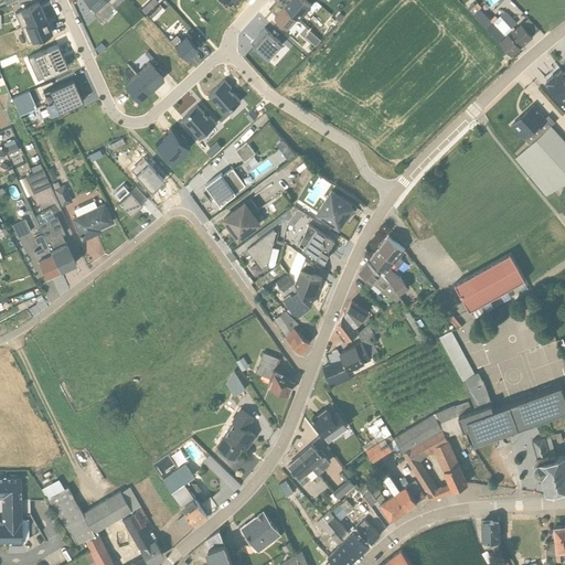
[(85,0),(98,14),(110,4),(106,0),(85,0)]
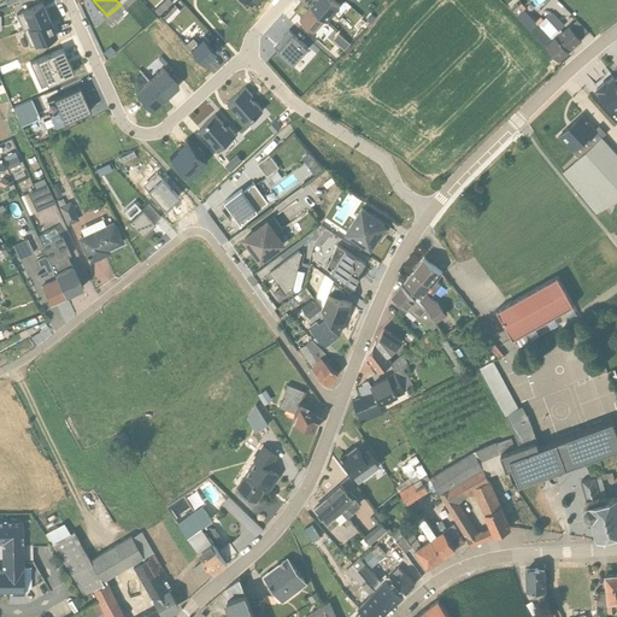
[(328,0),(318,0),(311,9),(328,23),(340,10),(328,0)]
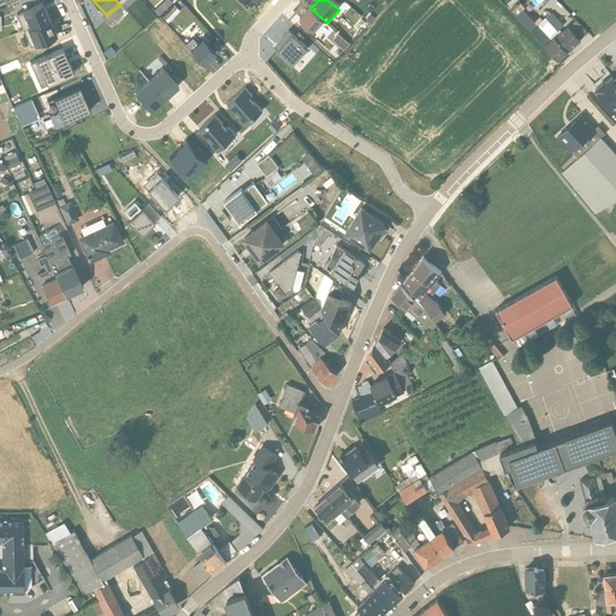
[(564,49),(580,36),(588,29),(576,16),(569,23),(568,22),(562,27),(561,25),(564,21),(552,7),(543,15),(540,12),(537,15),(522,0),(517,0),(514,0),(510,4),(558,55),(564,49)]
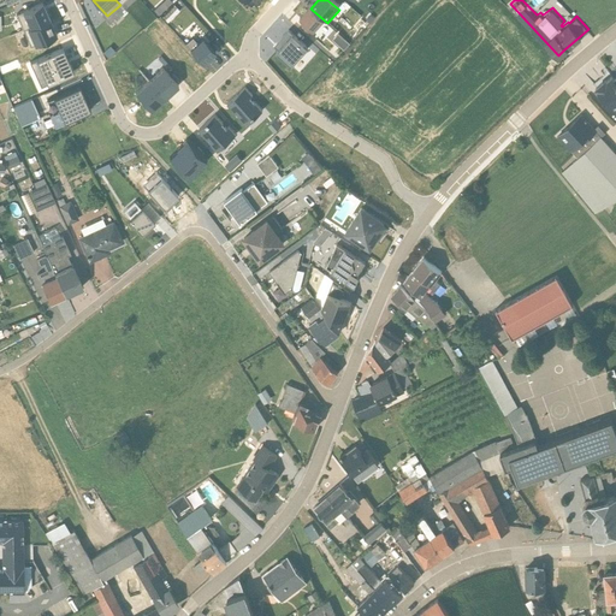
[(49,19),(42,5),(16,16),(23,31),(49,19)]
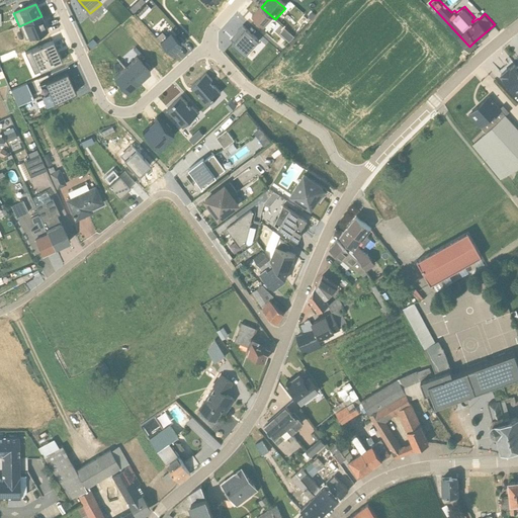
[(136,14),(140,18),(151,9),(147,4),(136,14)]
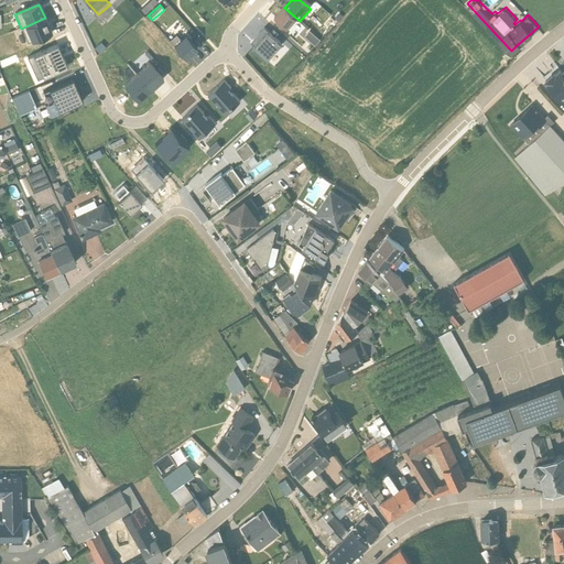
[(286,30),(296,20),(284,9),(274,19),(286,30)]
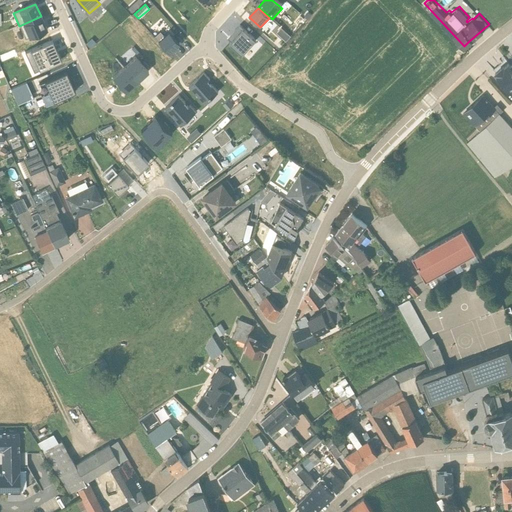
[(19,26),(25,40),(47,30),(41,16),(19,26)]
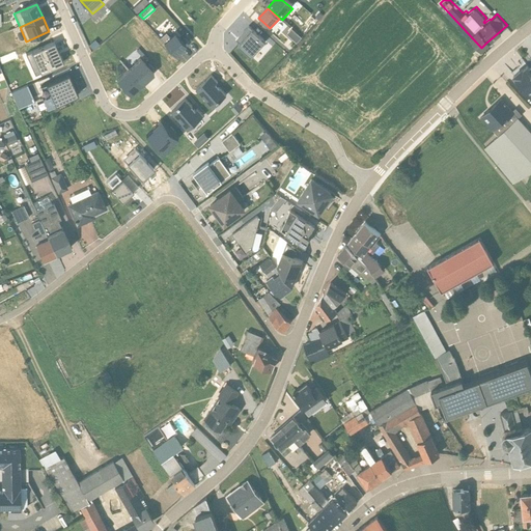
[(266,45),(248,28),(235,42),(241,46),(238,49),(251,61),(266,45)]
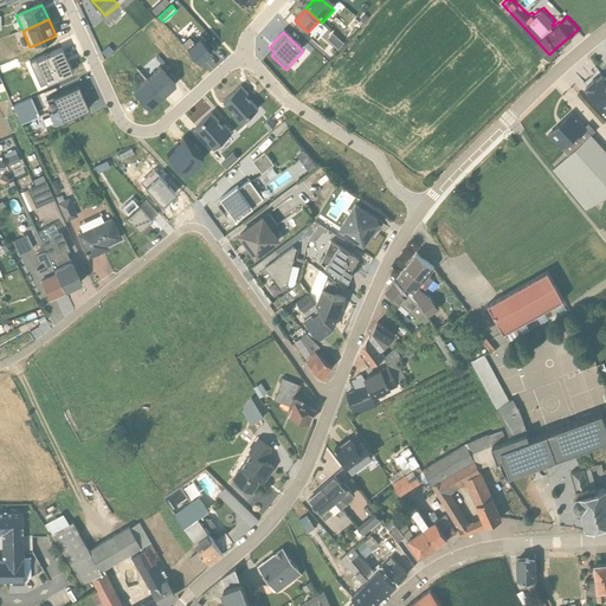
[(345,45),(333,34),(327,40),(339,51),(345,45)]
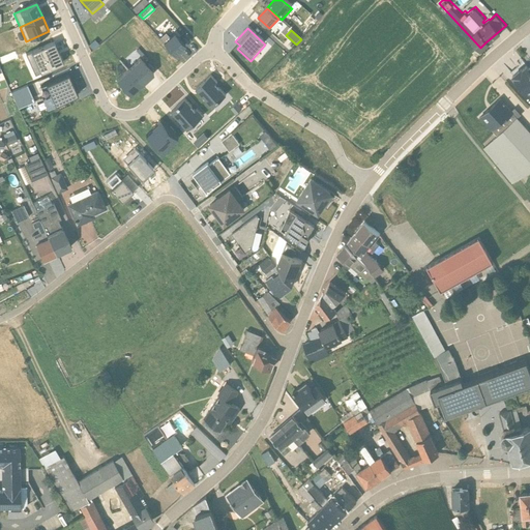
[(174,55),(185,46),(174,33),(169,37),(165,33),(159,38),(174,55)]
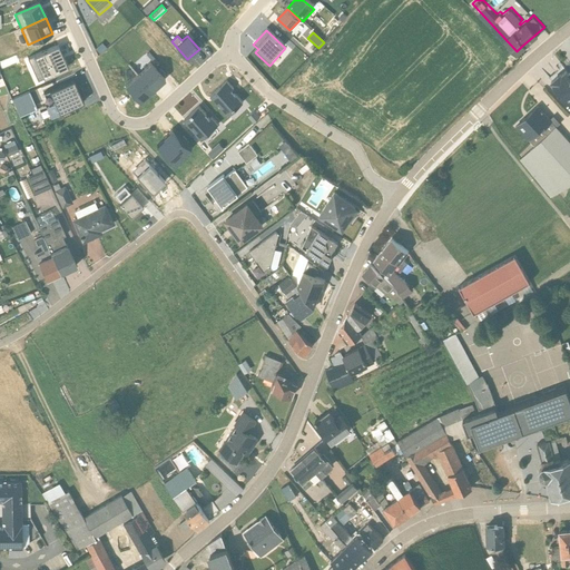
[(38,82),(68,68),(58,45),(27,59),(38,82)]
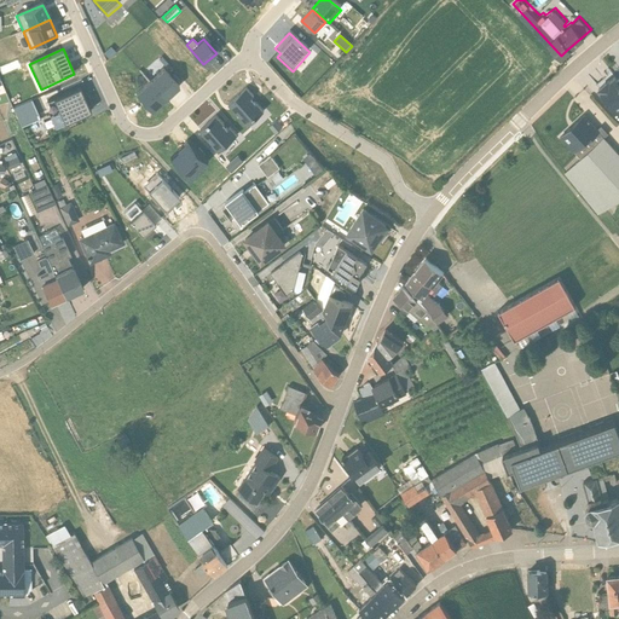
[(149,81),(166,99),(179,87),(162,68),(149,81)]
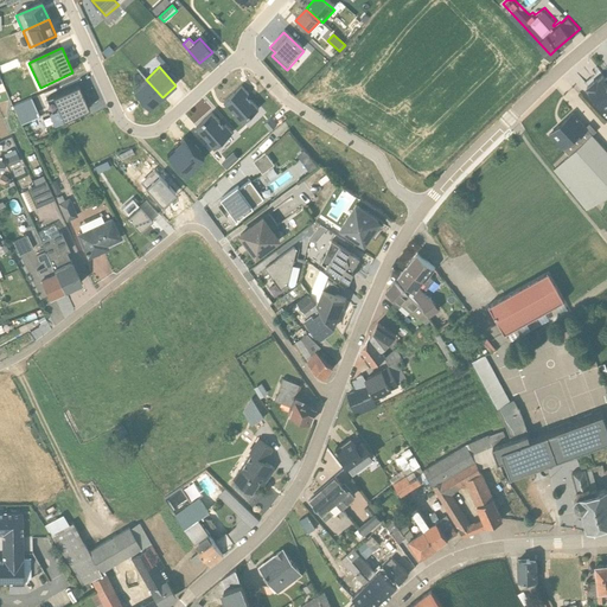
[(596,75),(587,83),(606,106),(606,76),(604,71),(598,76),(596,75)]
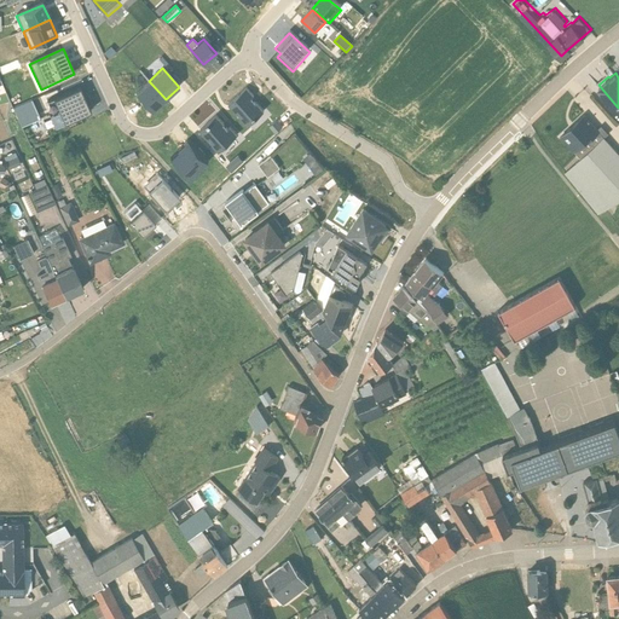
[(151,111),(166,99),(149,81),(136,93),(151,111)]
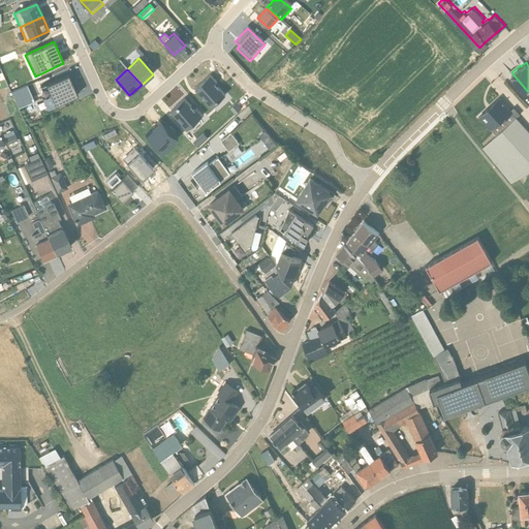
[(37,89),(47,110),(78,95),(68,74),(37,89)]
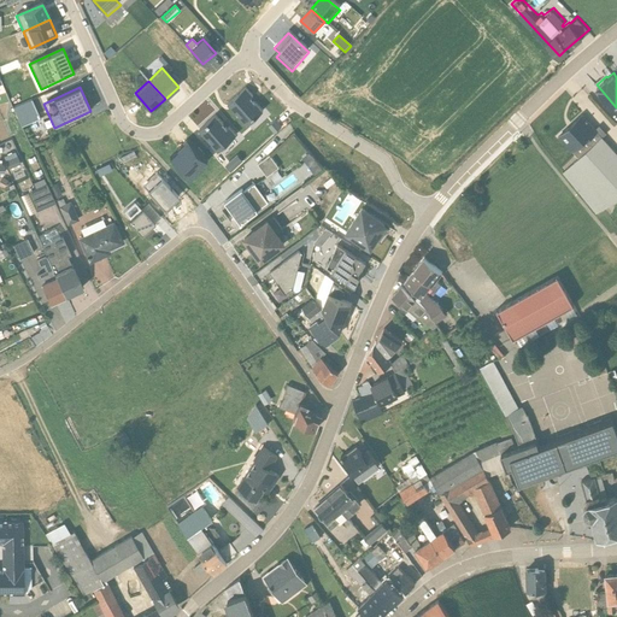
[(244,89),(228,103),(247,123),(264,109),(258,101),(256,105),(250,99),(251,97),(244,89)]
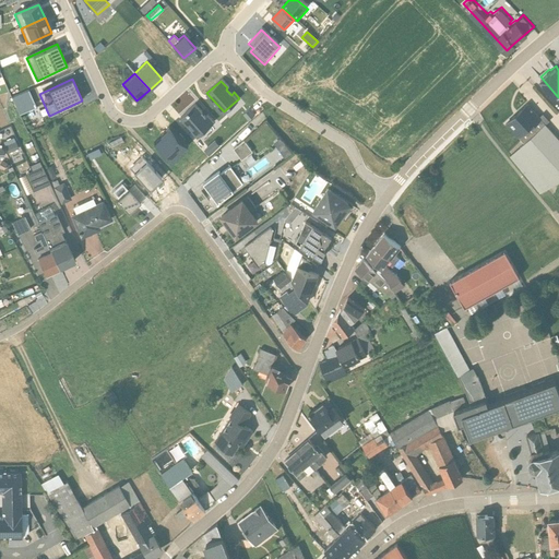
[(510,154),(540,190),(558,178),(558,135),(542,117),(542,116),(527,100),(504,121),(518,135),(519,134),(524,140),(510,154)]
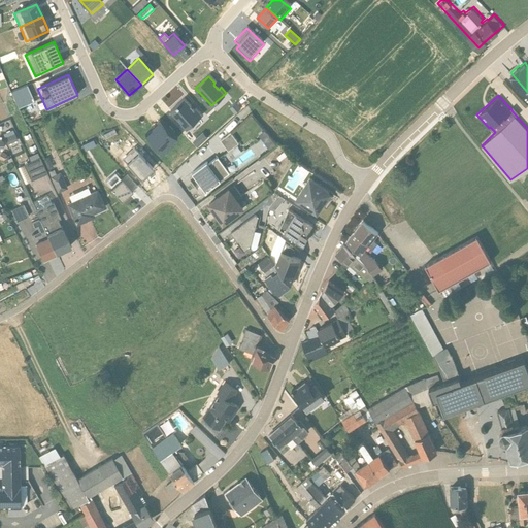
[(184,101),(170,113),(186,131),(201,118),(196,112),(193,114),(189,109),(190,108),(184,101)]
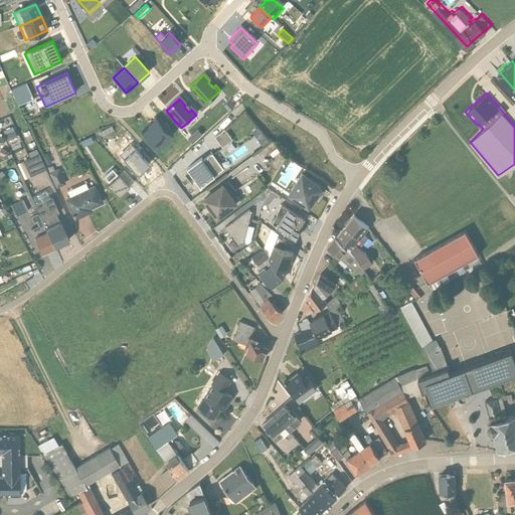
[(172,138),(156,120),(140,135),(156,153),(172,138)]
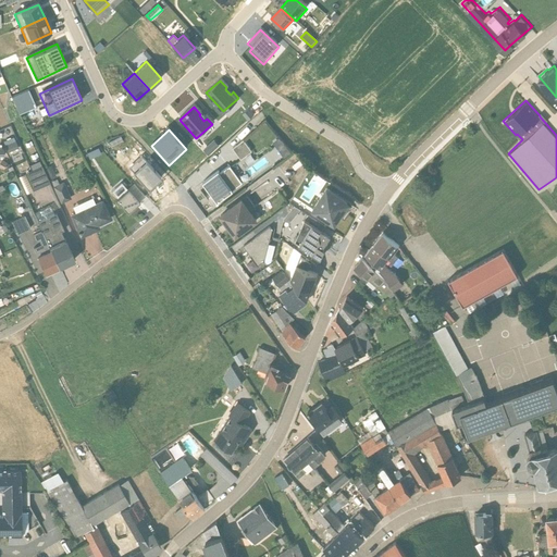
[(284,157),(291,151),(279,137),(272,141),(284,157)]
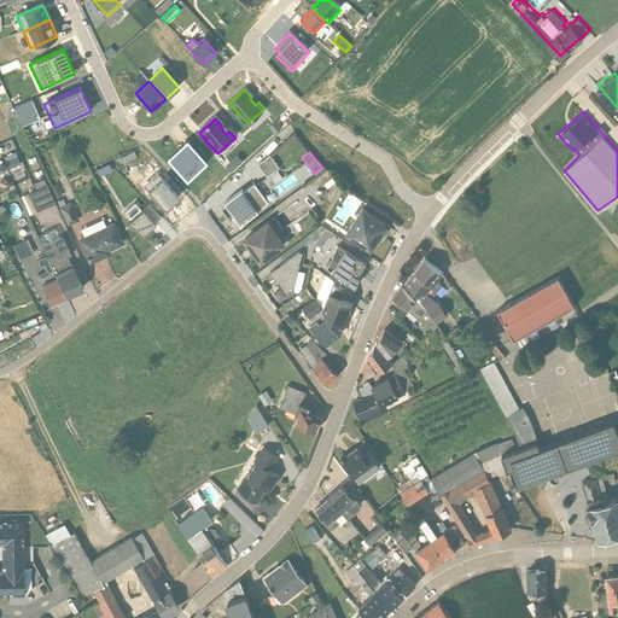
[(15,153),(4,158),(9,169),(19,164),(15,153)]
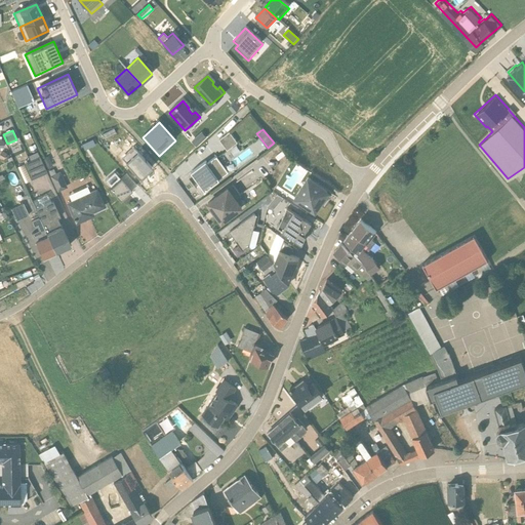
[(237,143),(230,132),(218,139),(227,150),(237,143)]
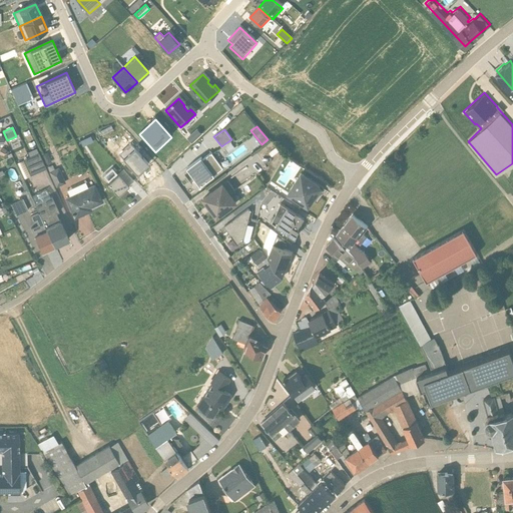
[(89,134),(79,139),(82,146),(93,141),(89,134)]
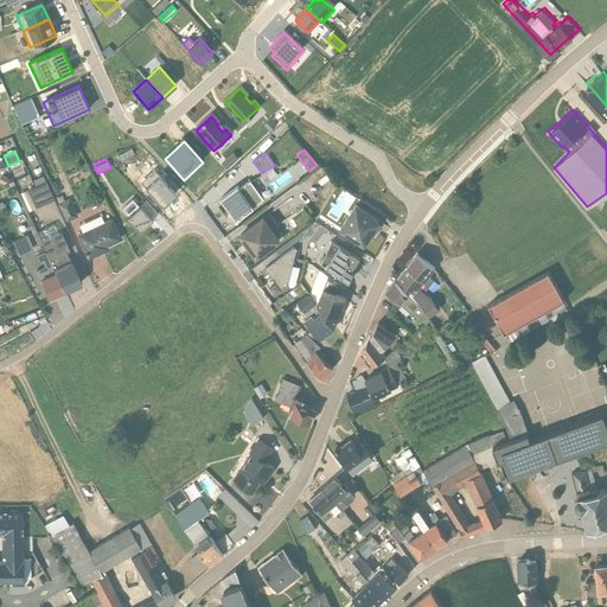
[(164,208),(177,196),(154,170),(140,181),(164,208)]
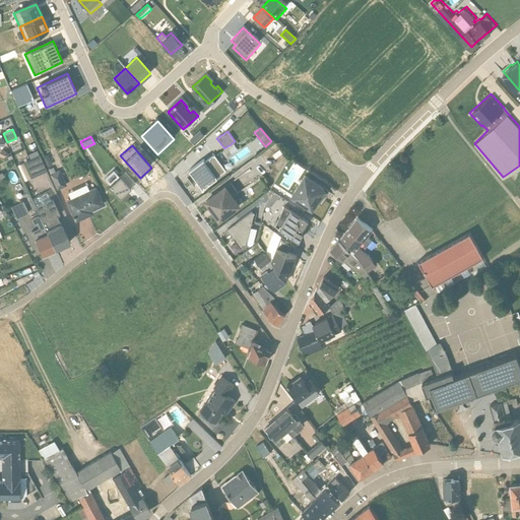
[(4,160),(11,157),(11,155),(7,156),(8,153),(6,152),(6,151),(1,149),(0,150),(0,156),(3,158),(4,160)]
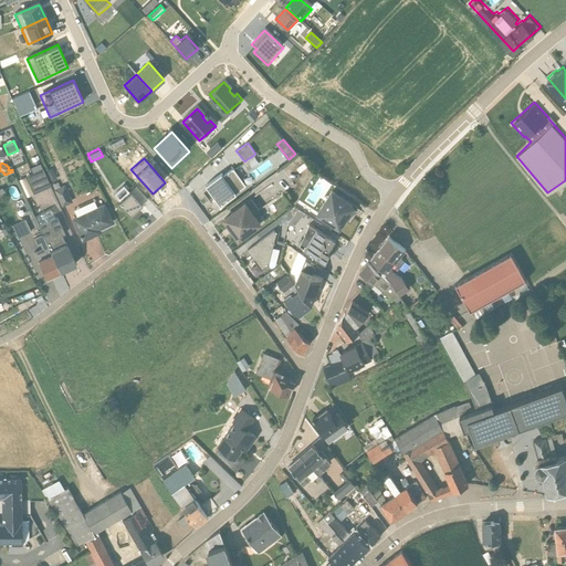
[(221,174),(206,185),(221,205),(247,186),(233,168),(223,176),(221,174)]
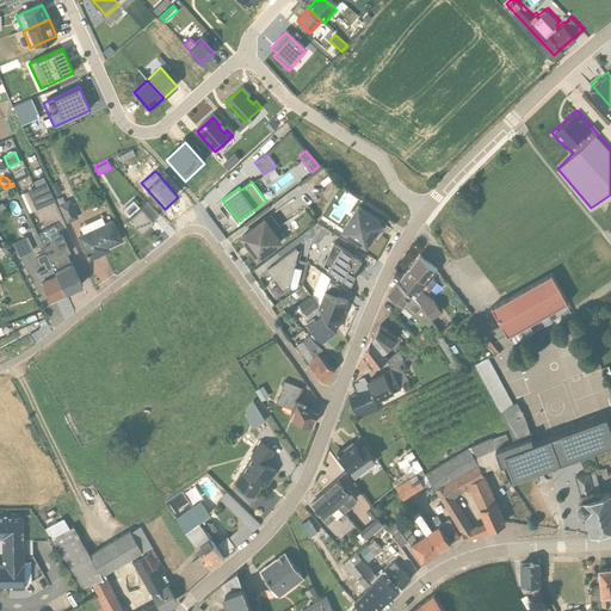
[(19,195),(28,213),(54,201),(45,183),(19,195)]
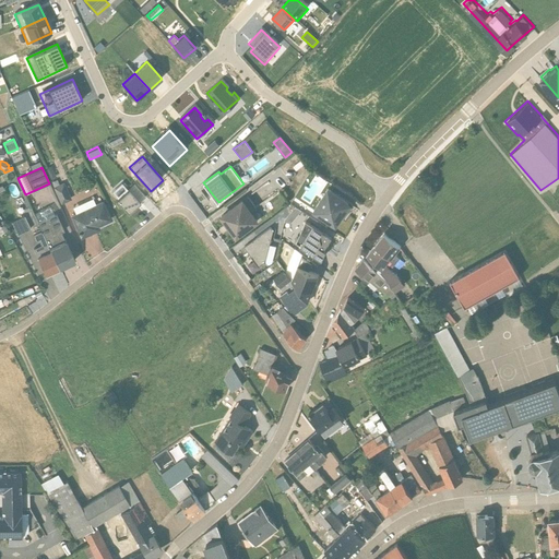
[(45,169),(50,180),(56,178),(50,167),(45,169)]
